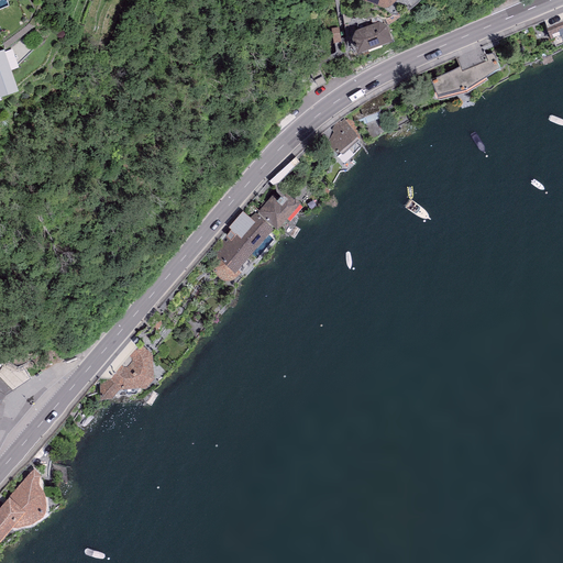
[(562,12),(543,20),(554,45),(562,41),(562,12)]
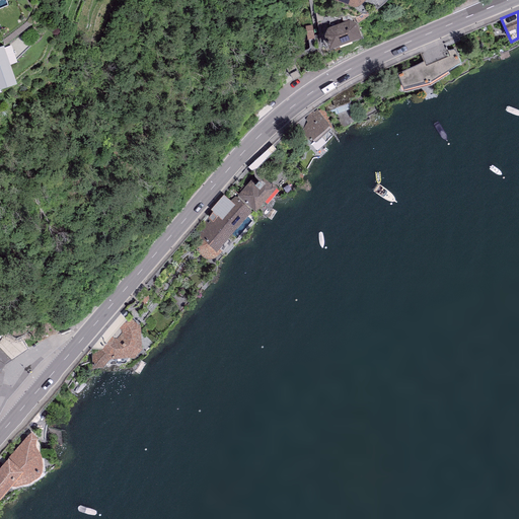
[(345,17),(312,27),(317,42),(349,31),(345,17)]
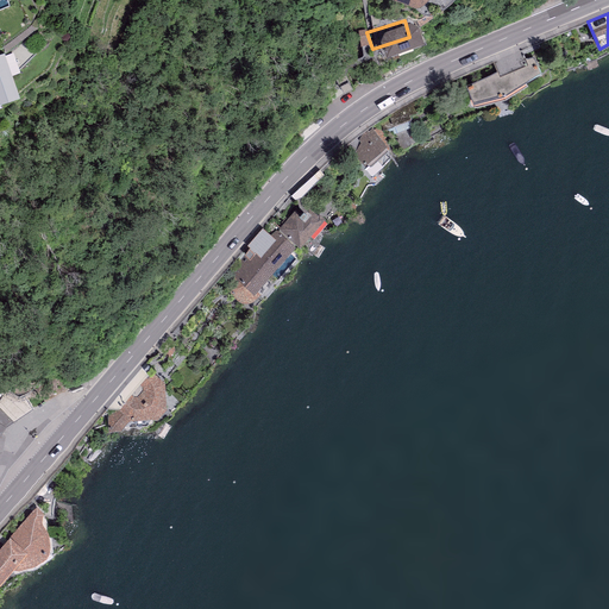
[(4,54),(0,54),(0,102),(19,95),(4,54)]
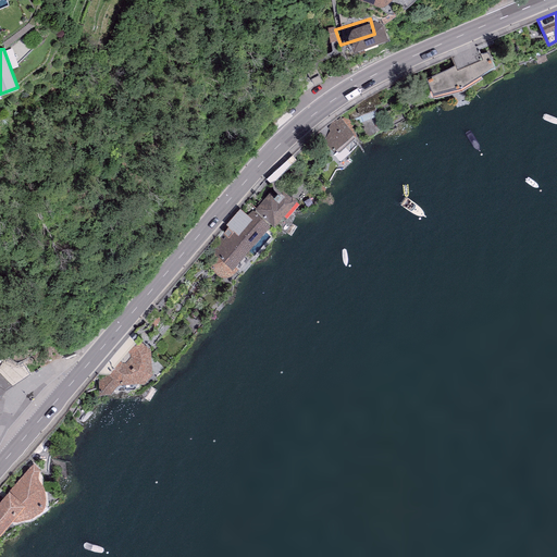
[(489,51),(429,77),(434,93),(461,84),(494,63),(489,51)]
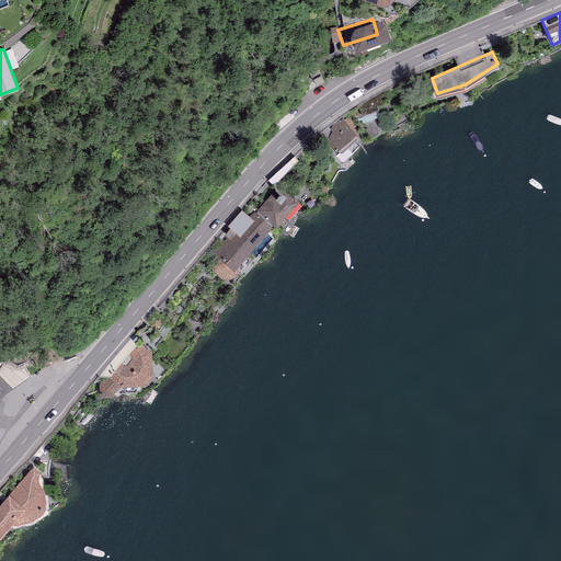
[(370,99),(358,107),(363,115),(377,110),(377,104),(387,101),(382,94),(370,99)]
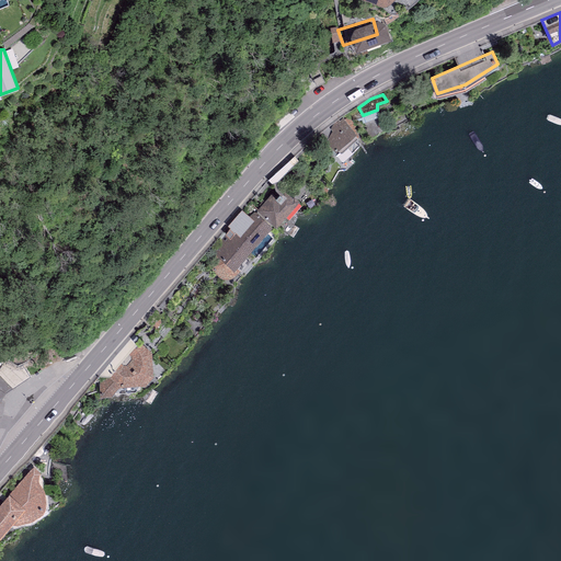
[(380,117),(377,110),(363,115),(366,123),(380,117)]
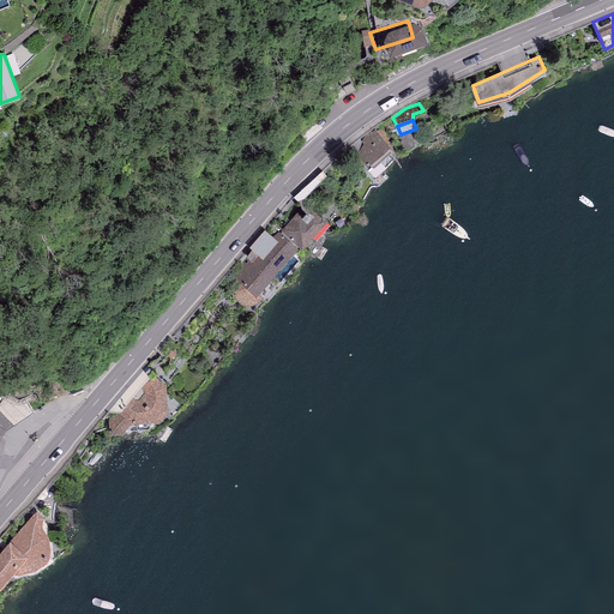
[(375,132),(355,150),(367,164),(389,146),(375,132)]
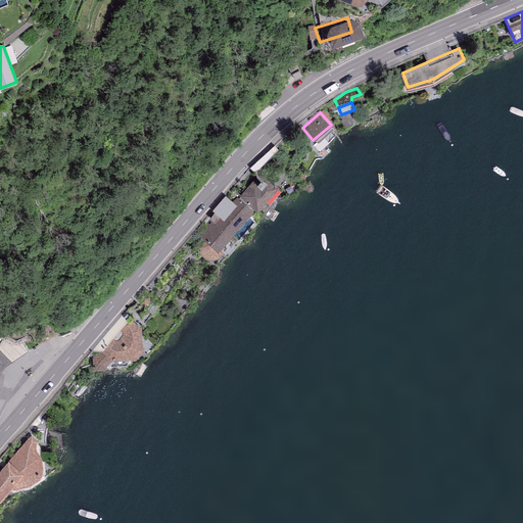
[(253,180),(240,195),(256,209),(277,185),(274,183),(273,184),(268,180),(266,183),(260,179),(257,183),(253,180)]
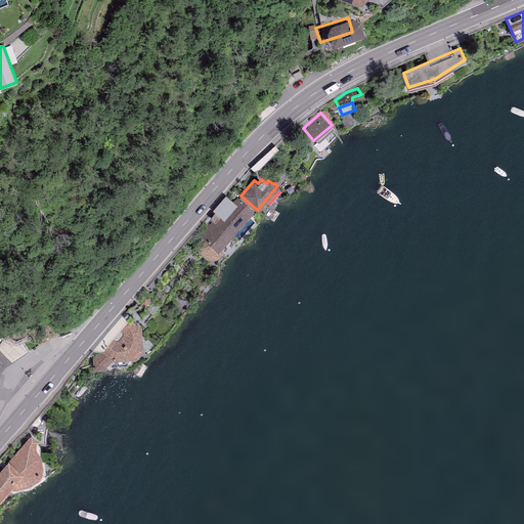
[(210,228),(203,236),(207,241),(199,249),(208,256),(213,257),(217,256),(220,252),(218,251),(252,211),(237,199),(234,203),(226,197),(214,211),(216,213),(206,225),(210,228)]
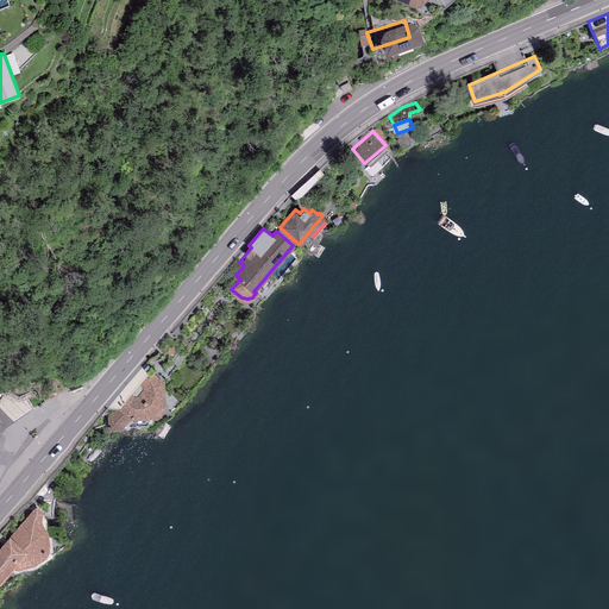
[(163,381),(150,371),(120,407),(107,419),(110,428),(121,427),(129,418),(157,415),(164,406),(163,381)]
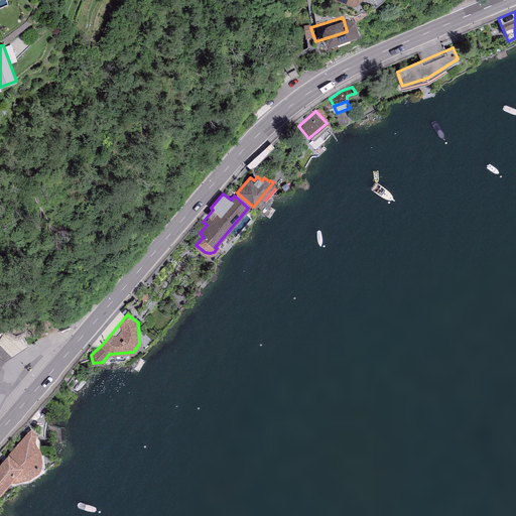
[(35,434),(30,429),(0,465),(0,490),(11,479),(17,480),(35,474),(40,468),(41,455),(38,448),(34,441),(35,434)]
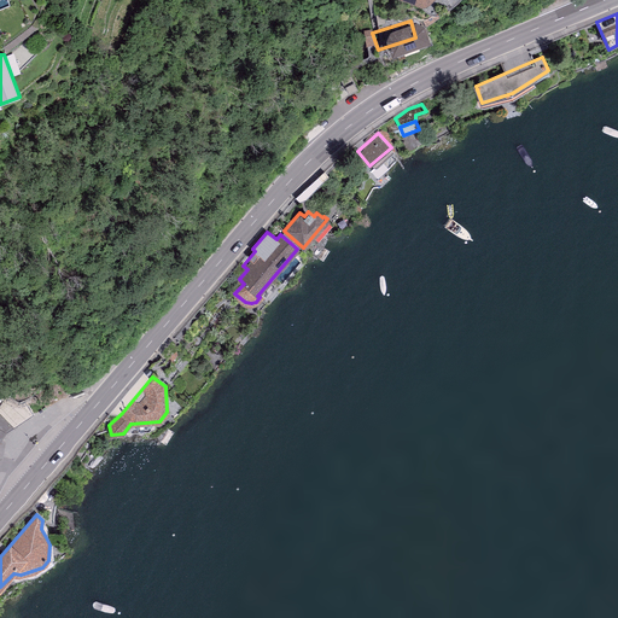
All buildings are outlined.
